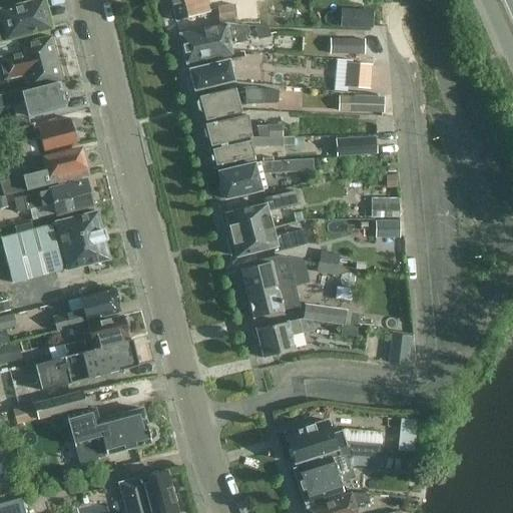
[(0,41),(49,28),(42,0),(7,10),(0,18),(0,41)]
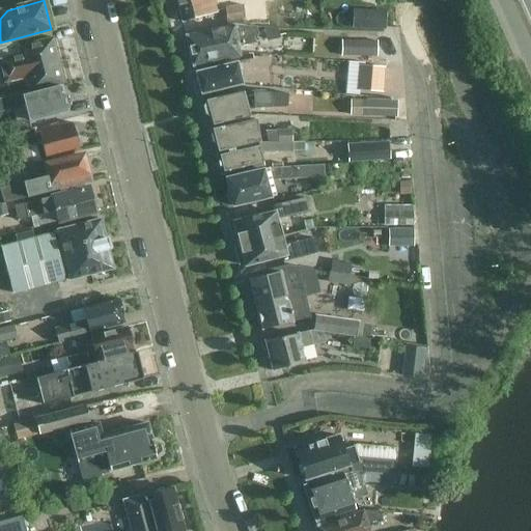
[(218,15),(214,0),(177,0),(184,23),(218,15)]
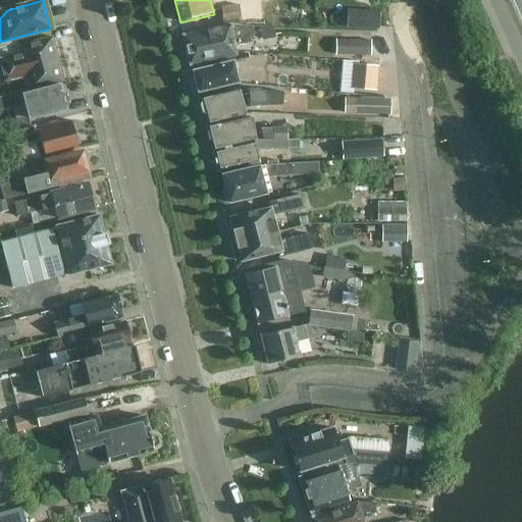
[(223,23),(239,19),(244,18),(242,10),(240,4),(220,9),(223,23)]
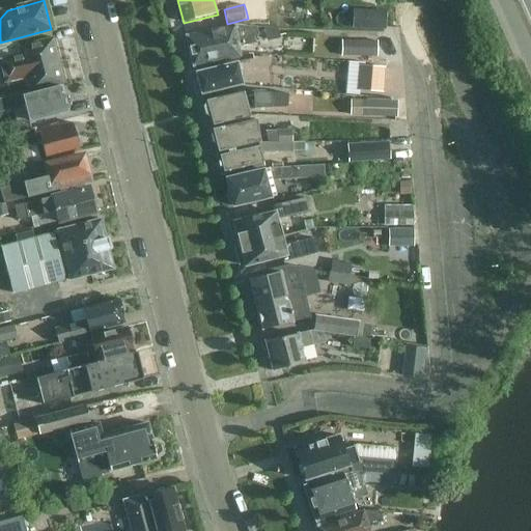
[(354,29),(387,30),(387,10),(354,9),(354,29)]
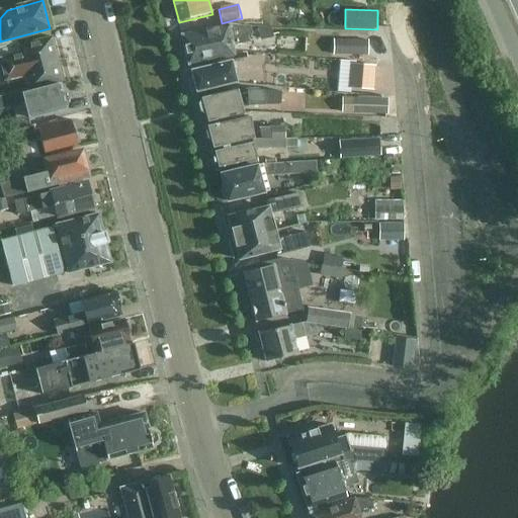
[(250,12),(242,13),(242,18),(242,21),(251,20),(250,12)]
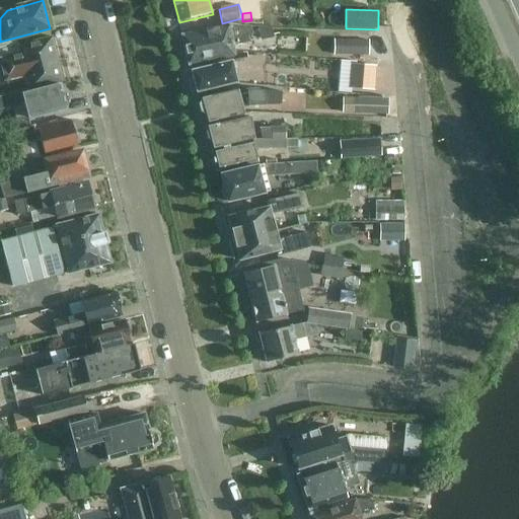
[(237,19),(222,23),(222,26),(182,35),(190,66),(235,56),(233,48),(249,43),(247,34),(251,34),(250,27),(239,27),(237,19)]
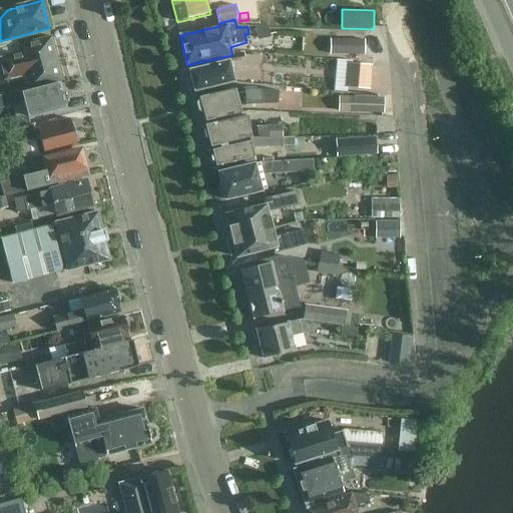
[(269,27),(254,26),(259,40),(272,36),(269,27)]
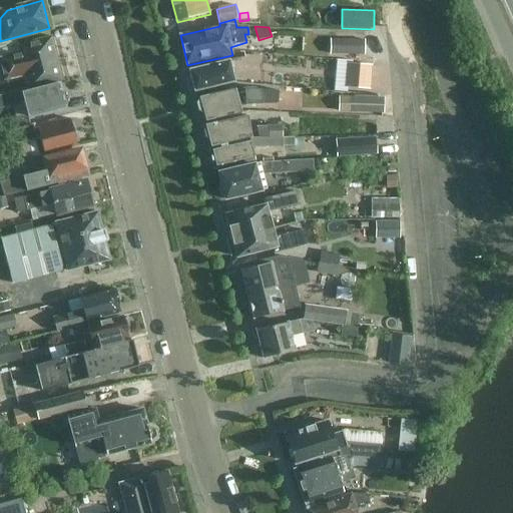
[(0,59),(0,62),(3,73),(5,81),(25,75),(28,88),(62,80),(51,37),(19,46),(20,53),(0,59)]
